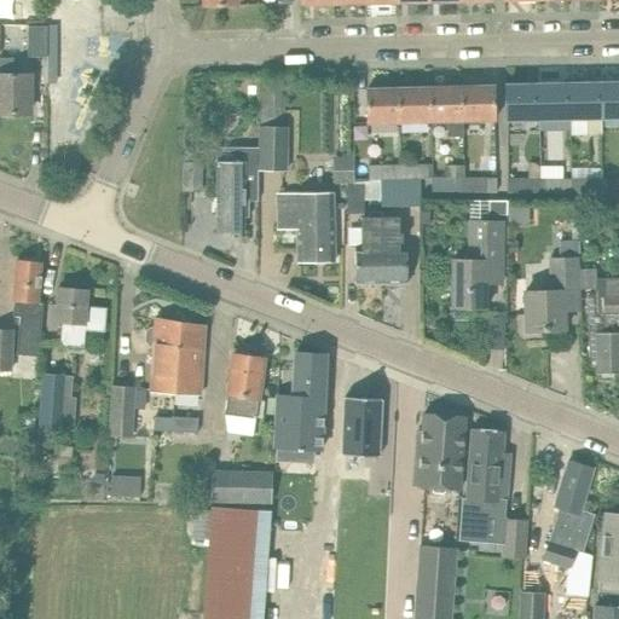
[(28,61),(47,59),(47,25),(28,27),(28,61)]
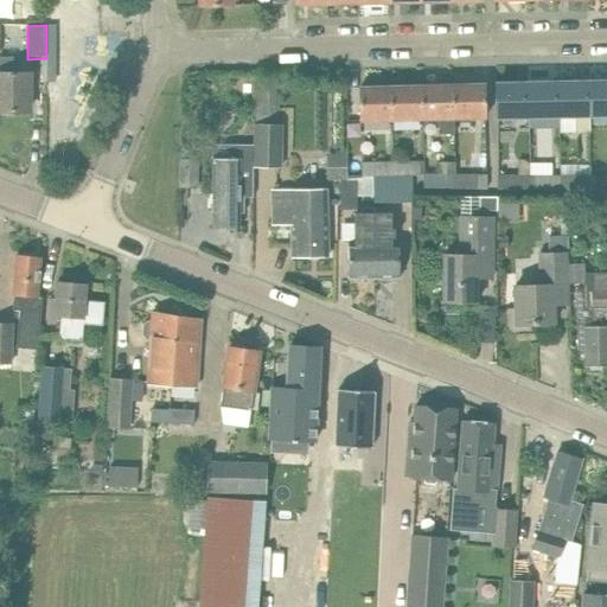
[(13,57),(0,57),(0,112),(27,112),(27,74),(13,74),(13,57)]
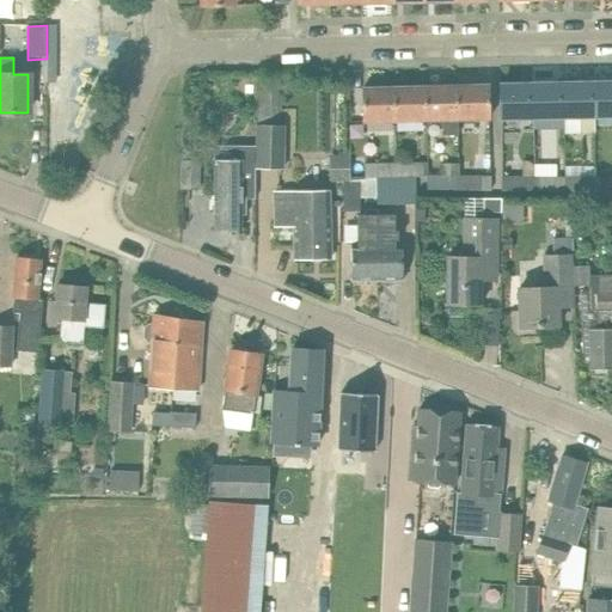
[(256,146),(255,169),(282,169),(283,127),(276,127),(277,78),(258,79),(257,126),(256,146)]
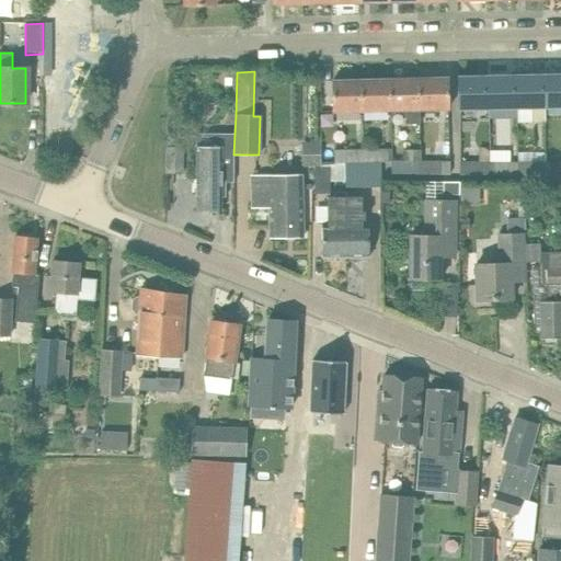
[(560,75),(545,76),(545,107),(560,106),(560,75)]
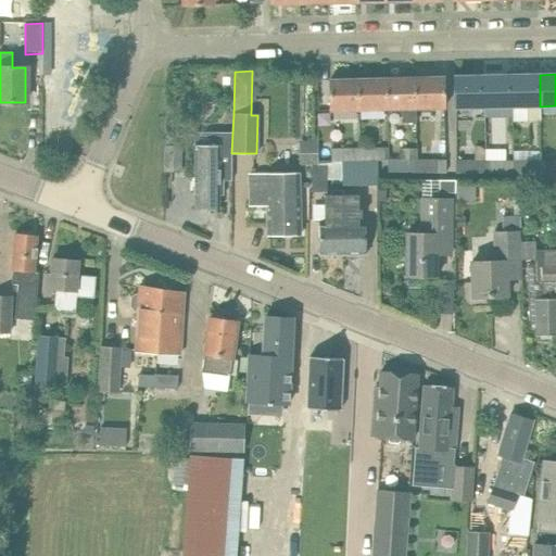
[(540,106),(540,75),(512,76),(512,106),(512,121),(541,121),(540,106)]
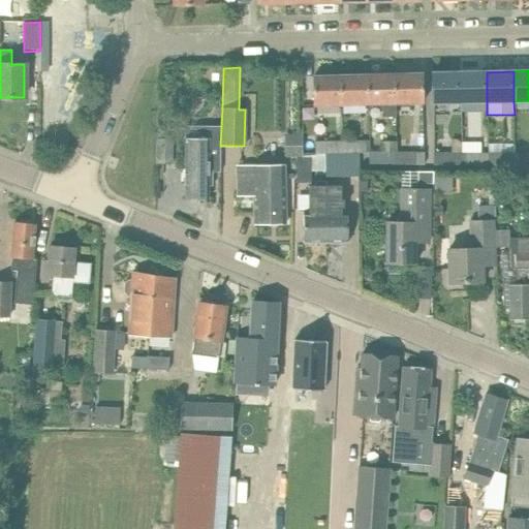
[(460,102),(459,72),(432,73),(433,102),(460,102)]
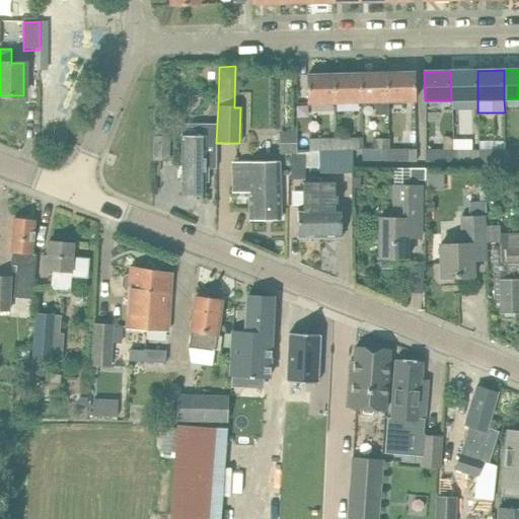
[(477,71),(450,71),(451,100),(477,99),(477,71)]
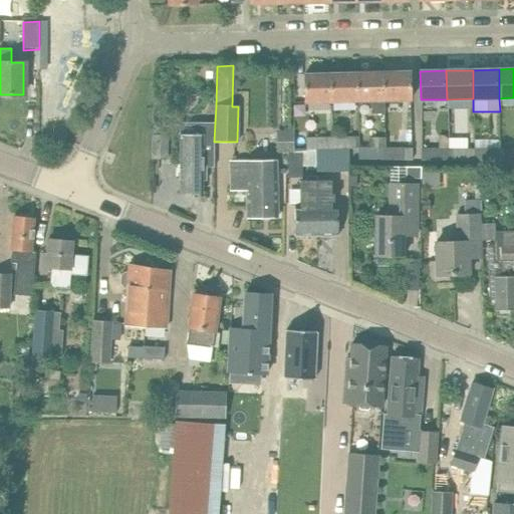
[(383,72),(383,100),(411,99),(410,71),(383,72)]
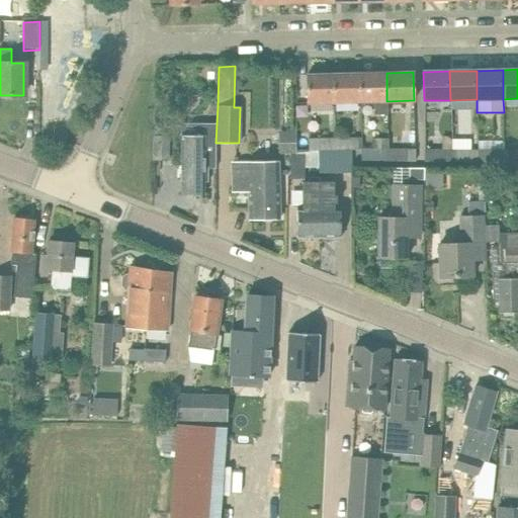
[(359,73),(333,74),(334,102),(360,102),(359,73)]
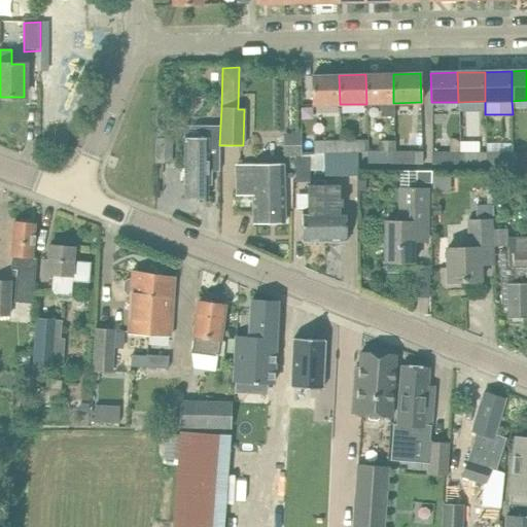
[(393,103),(393,74),(365,74),(366,104),(393,103)]
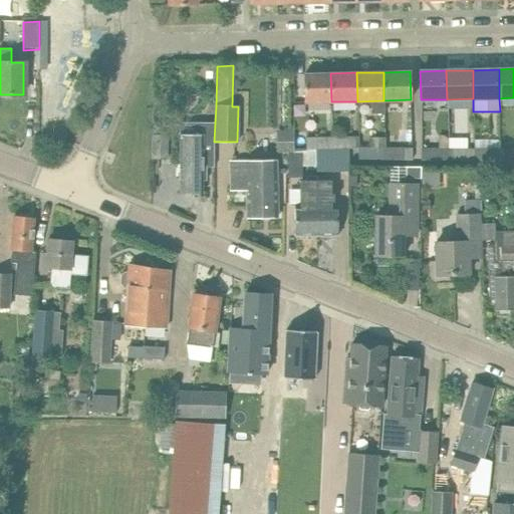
[(331,101),(330,73),(304,73),(305,102),(331,101)]
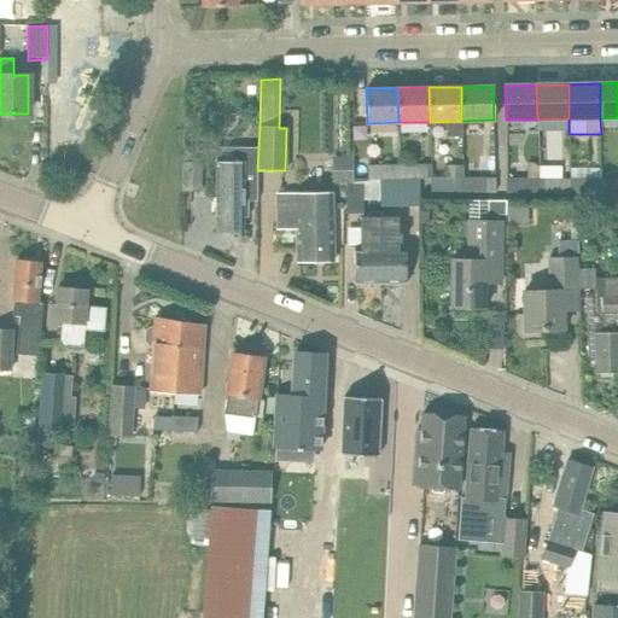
[(216,162),(215,232),(244,232),(244,217),(248,217),(248,200),(256,200),(256,202),(257,202),(257,170),(258,147),(246,147),(216,147),(216,162)]
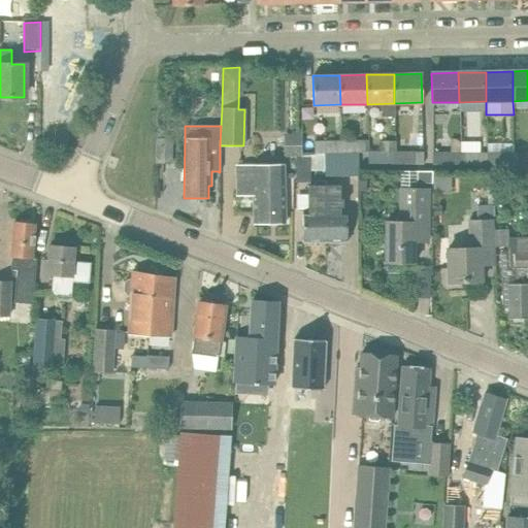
[(157,138),(156,164),(170,164),(171,138),(157,138)]
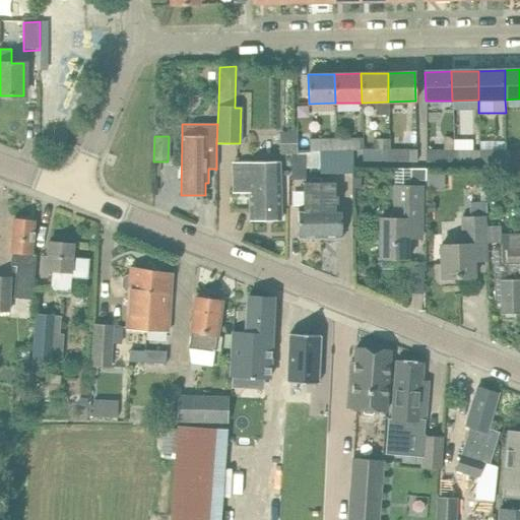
[(305,141),(305,151),(319,151),(336,150),(336,141),(305,141)]
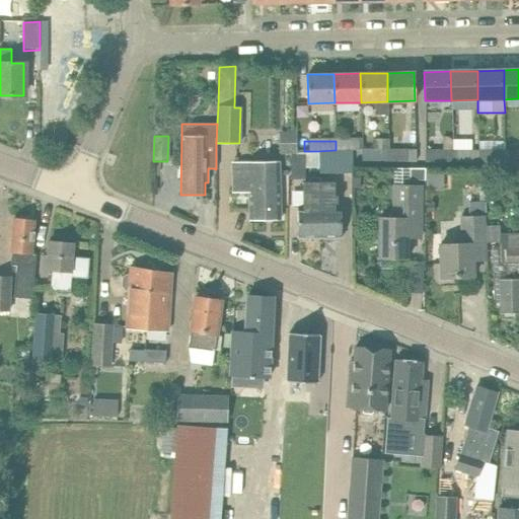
[(362,141),(336,141),(336,150),(347,150),(347,153),(361,153),(361,151),(362,141)]
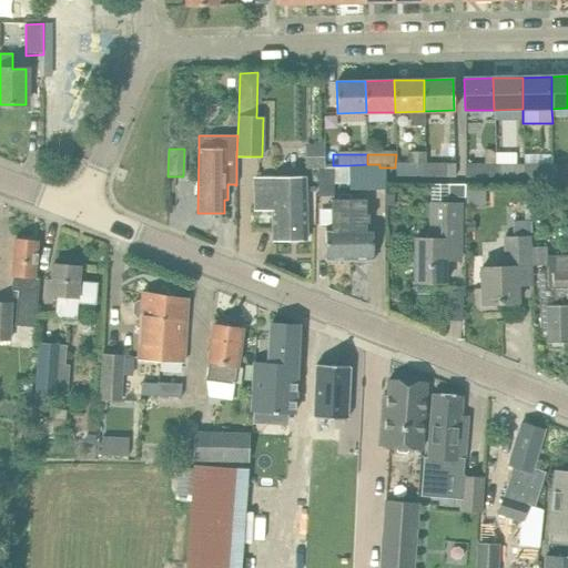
[(524,180),(524,166),(516,166),(516,155),(497,155),(497,166),(497,180),(524,180)]
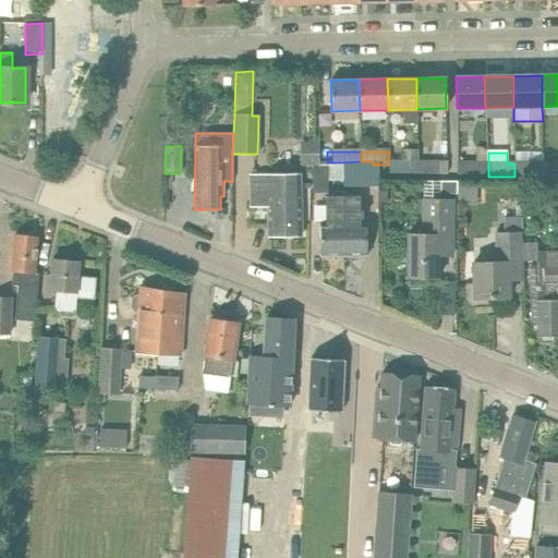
[(388,162),(388,165),(388,176),(419,176),(419,162),(419,154),(402,154),(402,162),(388,162)]
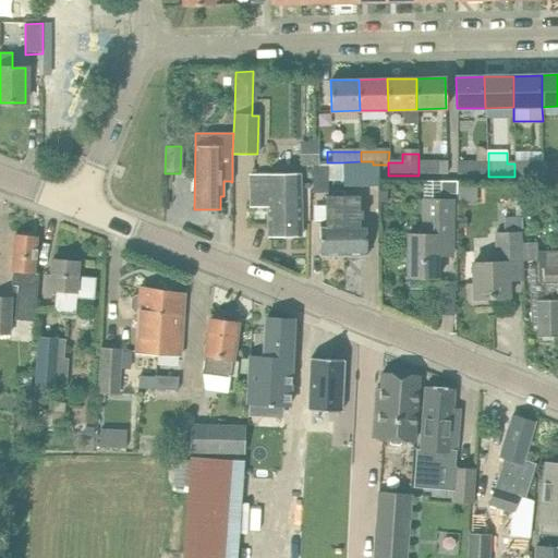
[(543,176),(542,165),(542,154),(514,155),(514,164),(514,177),(543,176)]
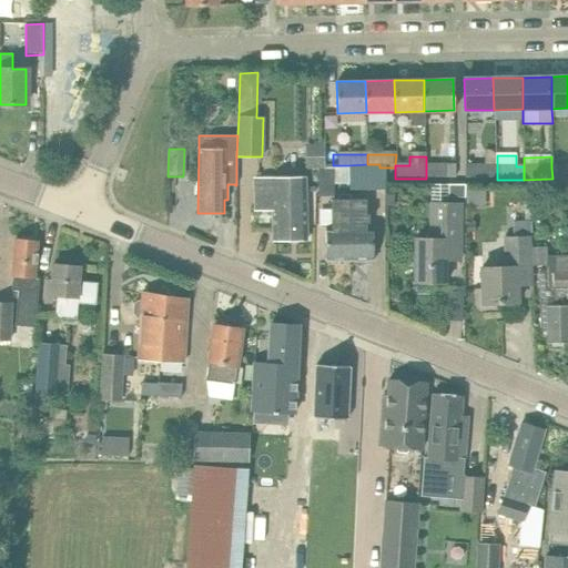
[(567,179),(567,156),(555,158),(555,168),(551,168),(553,179),(567,179)]
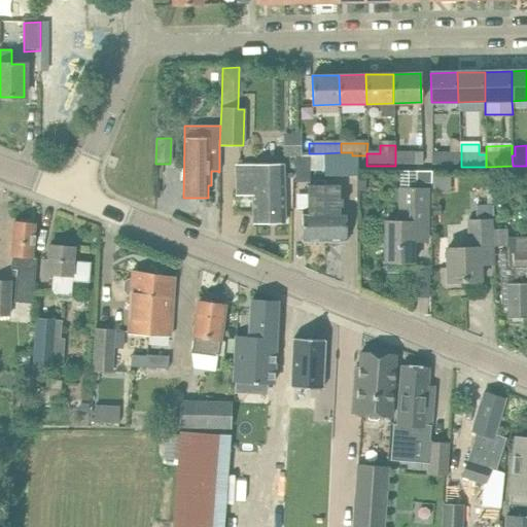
[(352,152),(341,152),(323,153),(323,171),(340,171),(340,177),(352,177),(352,155),(352,152)]
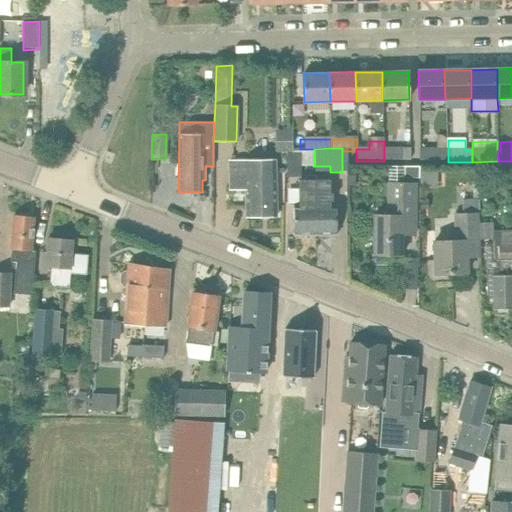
[(300,149),(300,150),(300,154),(286,154),(286,177),(300,177),(300,166),(314,166),(314,149),(300,149)]
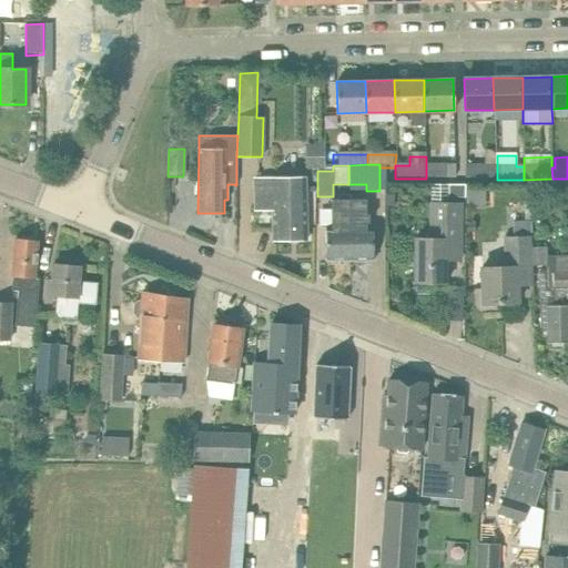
[(454,165),(426,165),(426,179),(454,180),(454,165)]
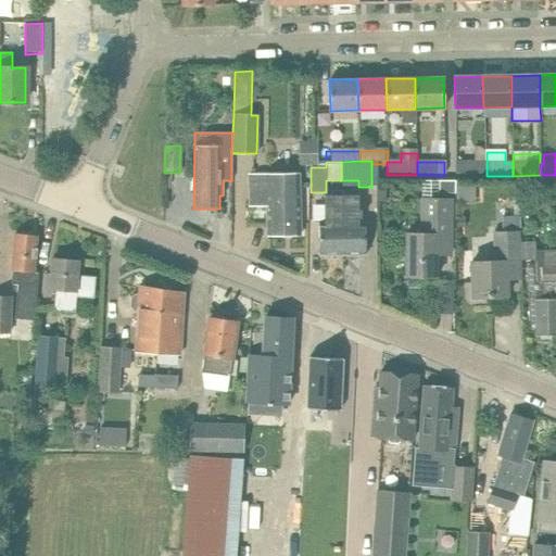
[(487,176),(487,163),(457,163),(457,176),(487,176)]
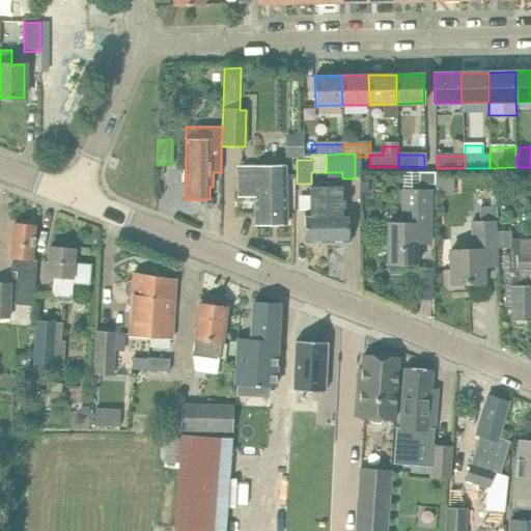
[(236,167),(236,168),(236,197),(255,198),(254,225),(287,225),(285,167),(236,167)]
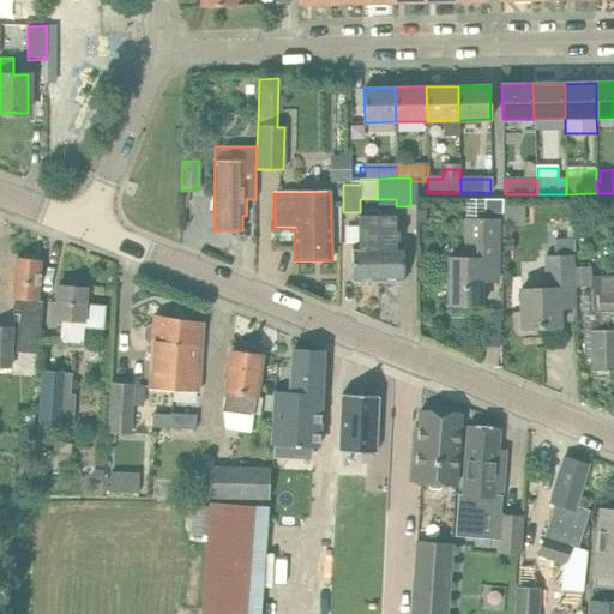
[(483,214),(497,214),(497,200),(483,200),(483,214)]
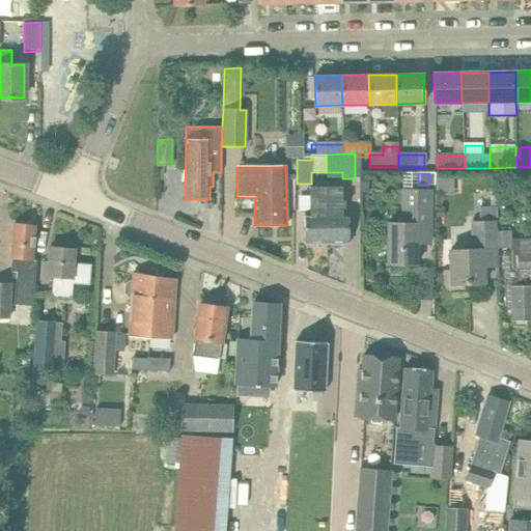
[(327,244),(326,187),(313,187),(313,213),(305,213),(305,244),(327,244)]
